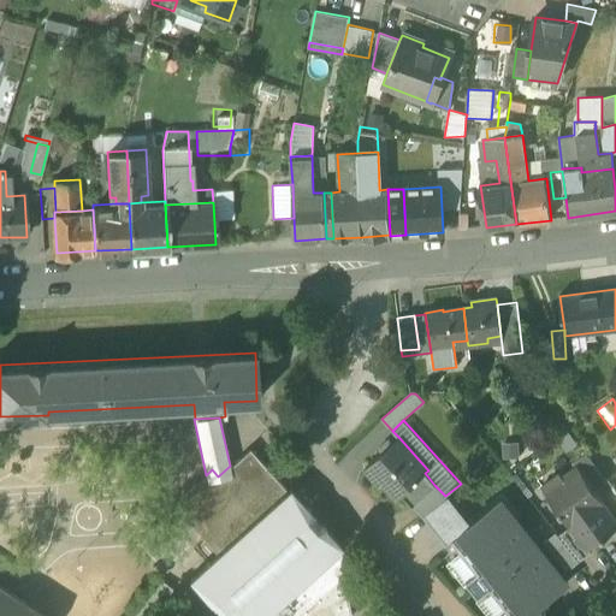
[(579,443),(567,427),(555,437),(566,452),(579,443)]
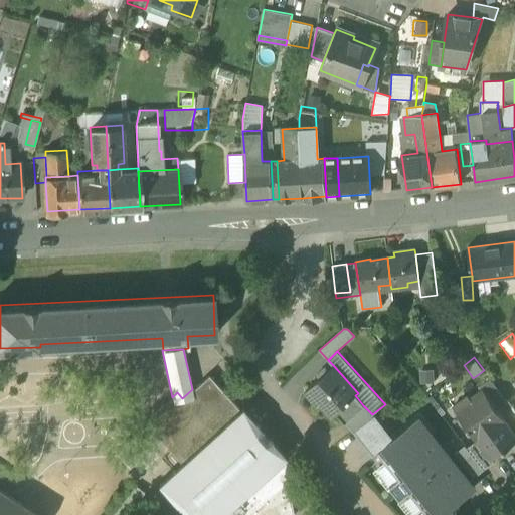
[(337,412),(345,422),(363,405),(355,395),(358,393),(334,366),(306,390),(319,405),(323,401),(335,414),(337,412)]
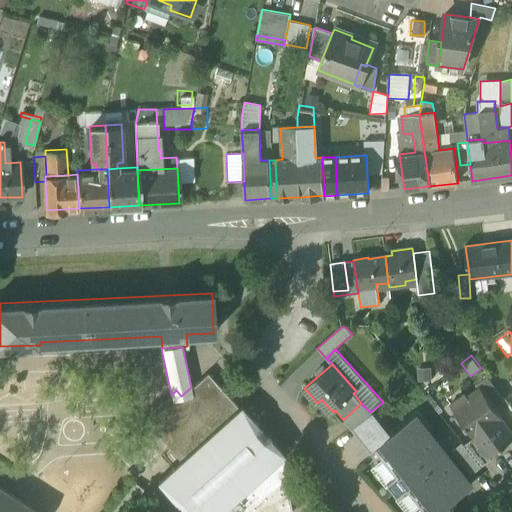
[(431,368),(417,368),(418,381),(431,381),(431,368)]
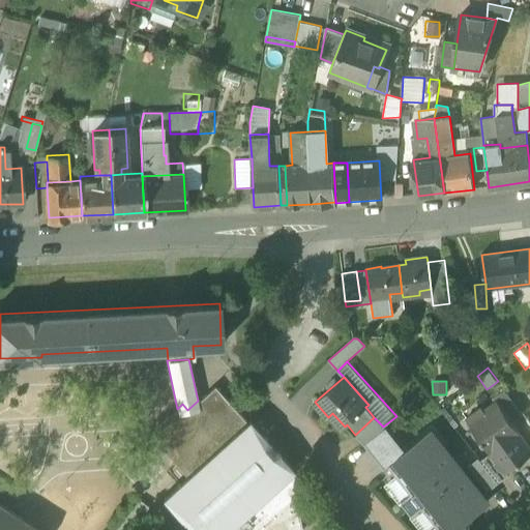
[(214,385),(198,401),(187,410),(182,404),(177,409),(149,434),(186,475),(246,421),(214,385)]
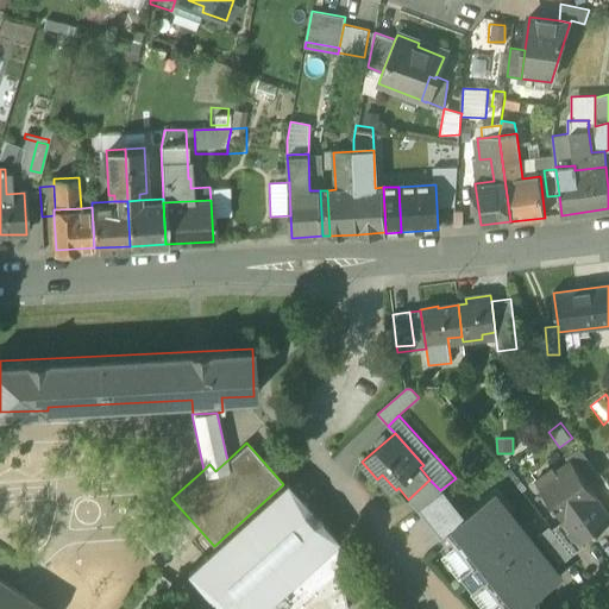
[(572,463),(588,483),(600,475),(581,450),(567,459),(571,464),(572,463)]
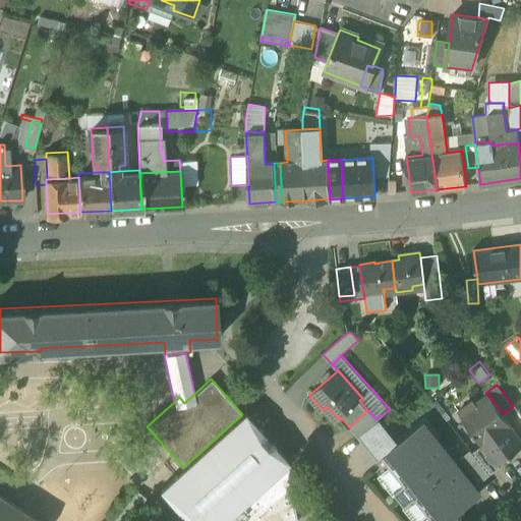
[(511,453),(512,452),(499,433),(511,425),(503,413),(489,396),(488,397),(475,407),(476,409),(463,418),(482,446),(496,464),(497,463),(509,454),(510,455),(512,454),(511,453)]
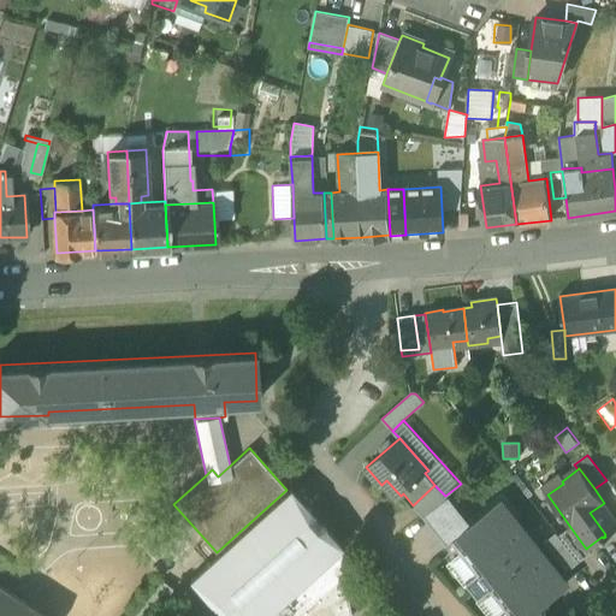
[(413,505),(422,516),(448,498),(445,496),(434,485),(413,505)]
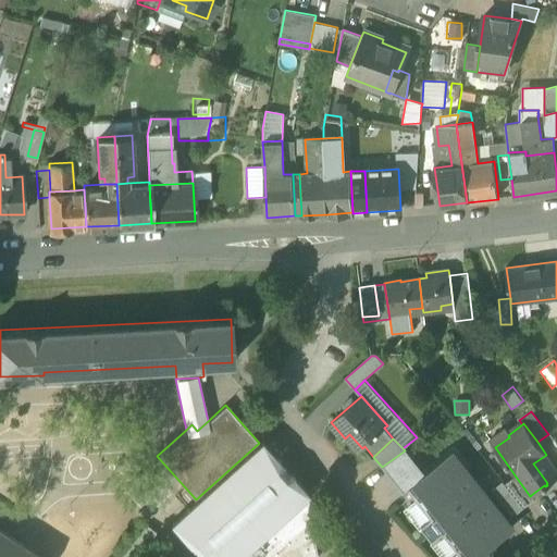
[(202,556),(236,556),(307,495),(308,493),(261,441),(259,443),(196,499),(171,521),(202,556)]
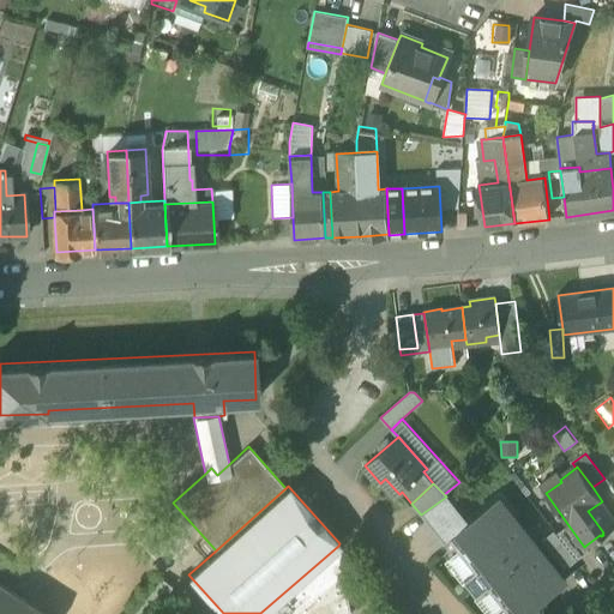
[(421,515),(445,543),(450,540),(461,530),(469,523),(447,495),(446,497),(421,515)]
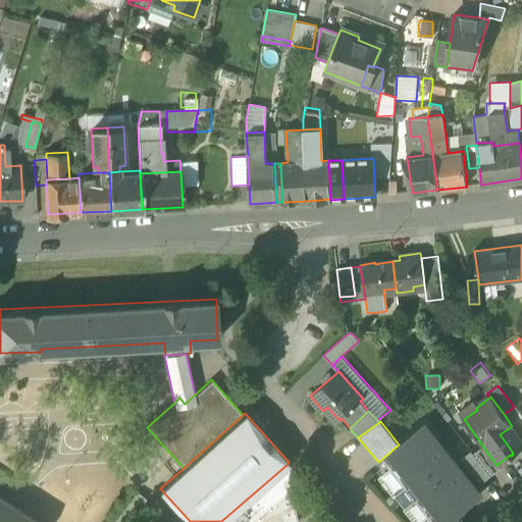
[(433,521),(446,521),(480,494),(424,425),(399,445),(392,451),(382,459),(390,468),(405,486),(416,500),(430,518),(433,521)]
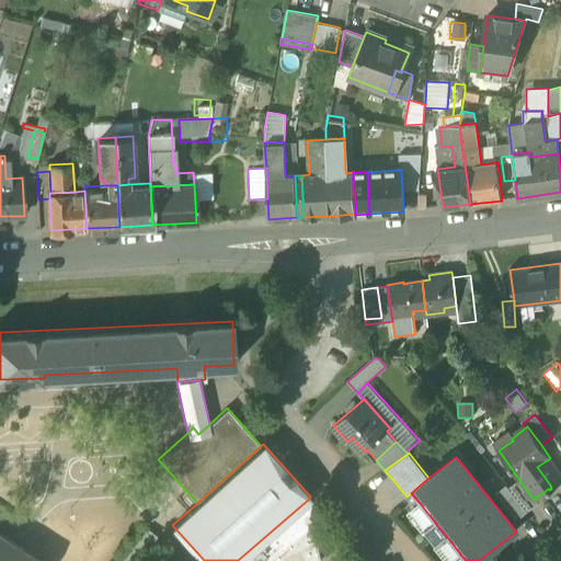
[(560,472),(550,458),(537,467),(551,487),(560,480),(560,472)]
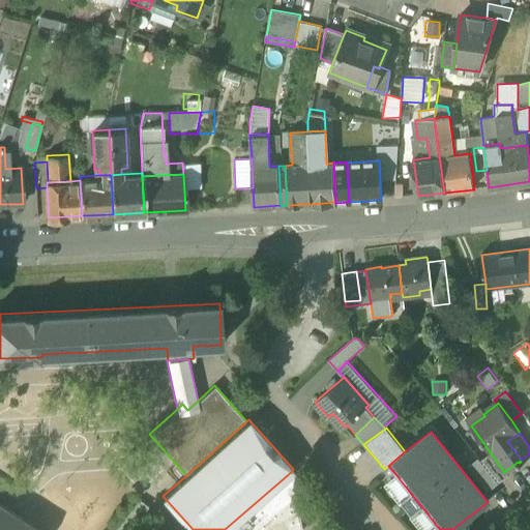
[(480,461),(498,482),(509,475),(505,471),(504,472),(491,453),(480,461)]
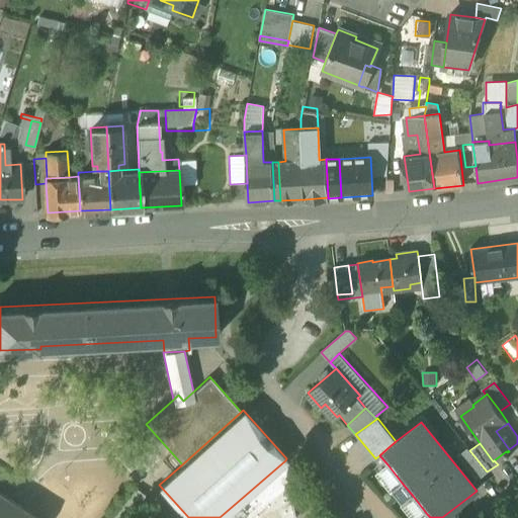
[(477,480),(487,471),(469,450),(467,447),(457,455),(477,480)]
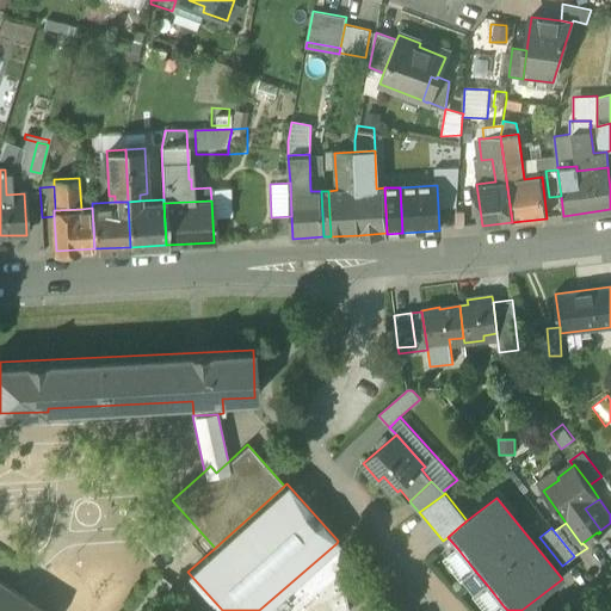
[(340,547),(337,543),(259,610),(338,610),(338,608),(346,600),(341,581),(333,578),(332,572),(344,561),(340,547)]
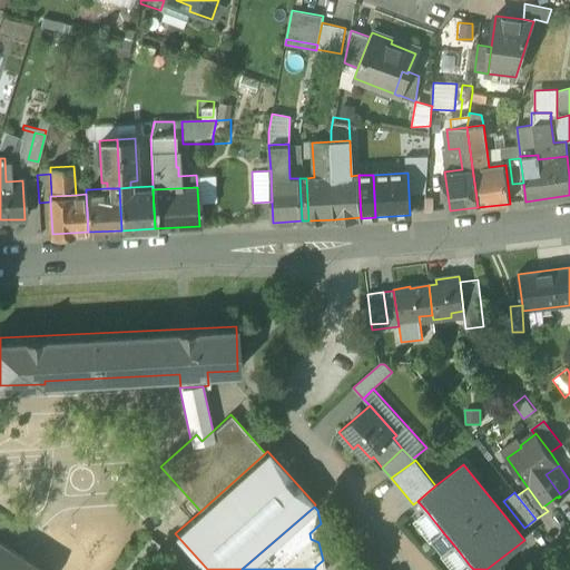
[(442,531),(426,511),(413,521),(429,542),(431,540),(442,531)]
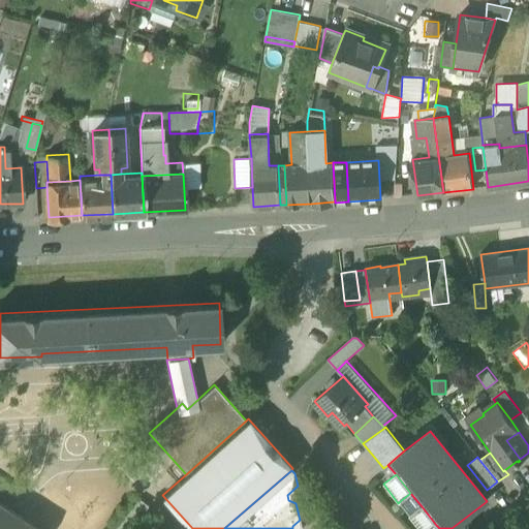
[(410,493),(400,501),(410,515),(422,506),(410,493)]
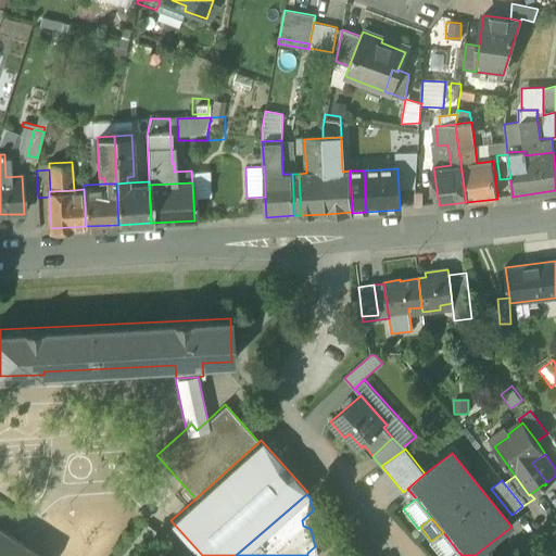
[(45,555),(0,527),(0,555),(45,555)]
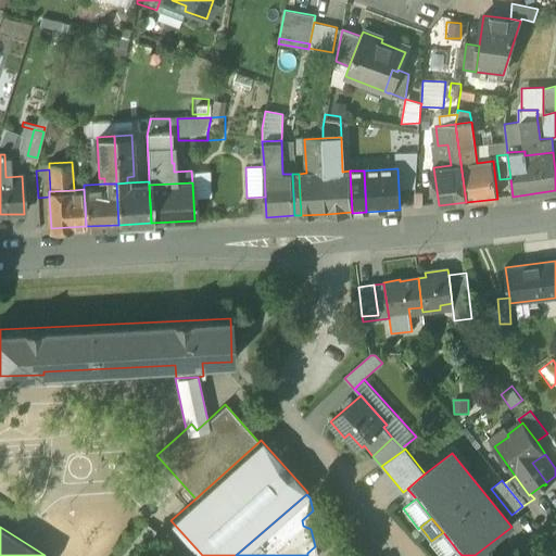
[(452,555),(458,552),(443,532),(431,541),(430,543),(440,555),(452,555)]
